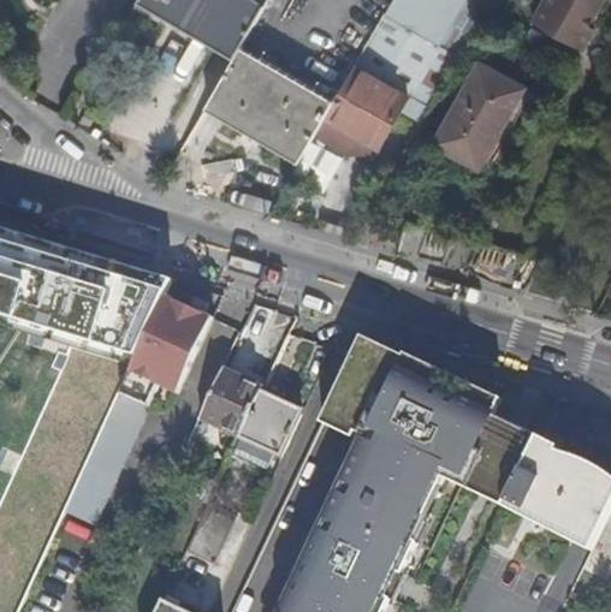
[(142,0),(232,49),(236,45),(261,0),(142,0)]
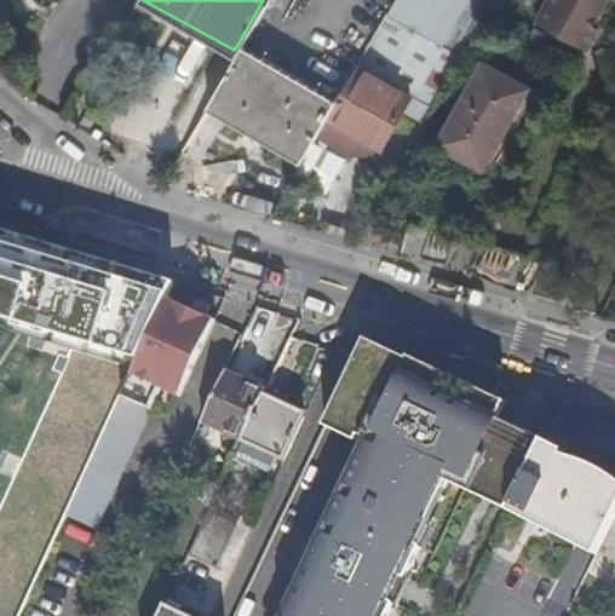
[(390,0),(383,12),(436,44),(459,0),(390,0)]
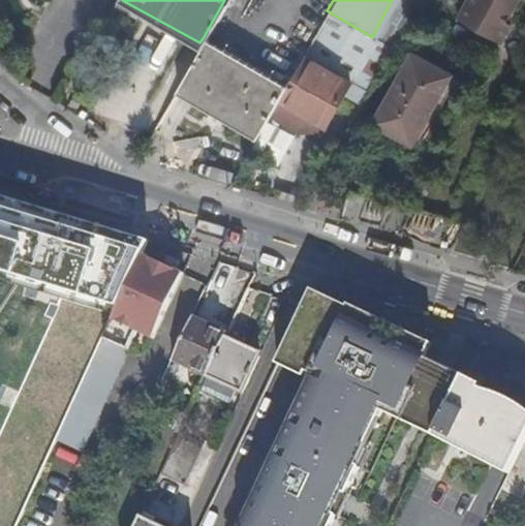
[(455,0),(450,8),(493,37),(505,21),(500,16),(511,0),(455,0)]
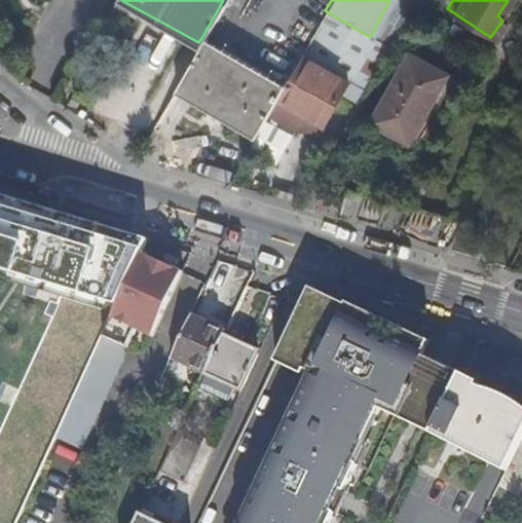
[(198,42),(170,91),(251,138),(265,112),(275,98),(282,84),(201,38),(198,42)]
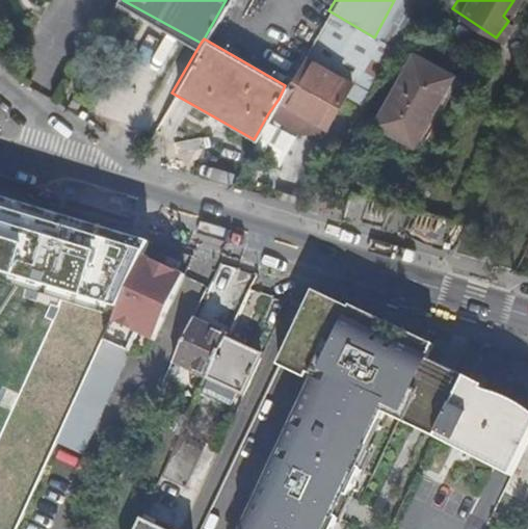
[(449,75),(411,53),(372,124),(412,144),(449,75)]
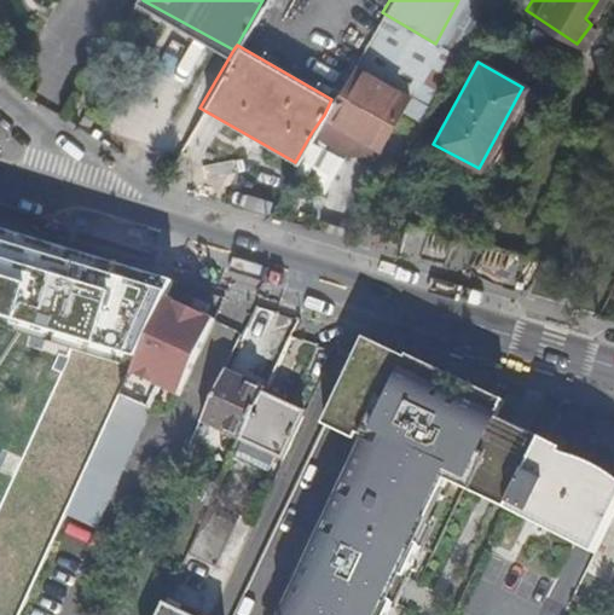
[(328,117),(376,145),(406,93),(358,65),(328,117)]
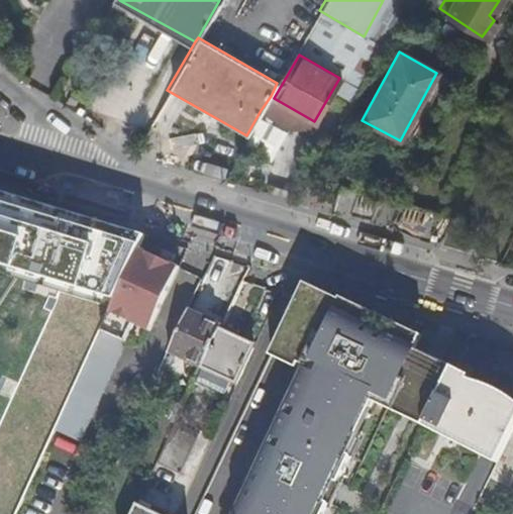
[(147,126),(164,133),(179,100),(164,93),(147,126)]
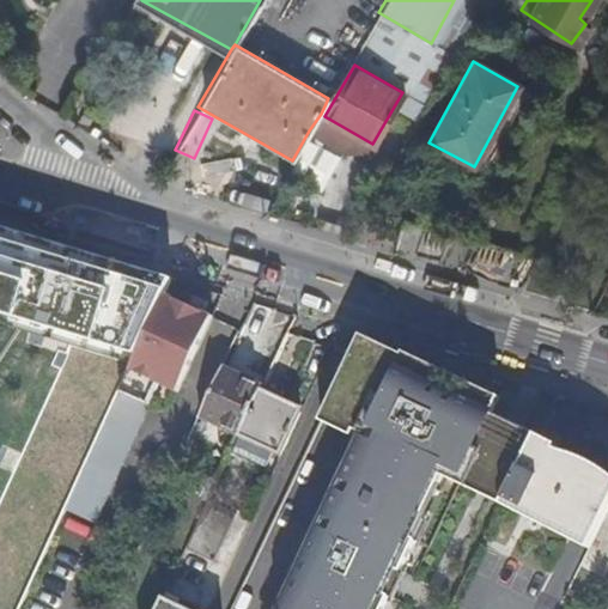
[(321,114),(309,131),(357,157),(365,154),(372,144),(324,116),(321,114)]
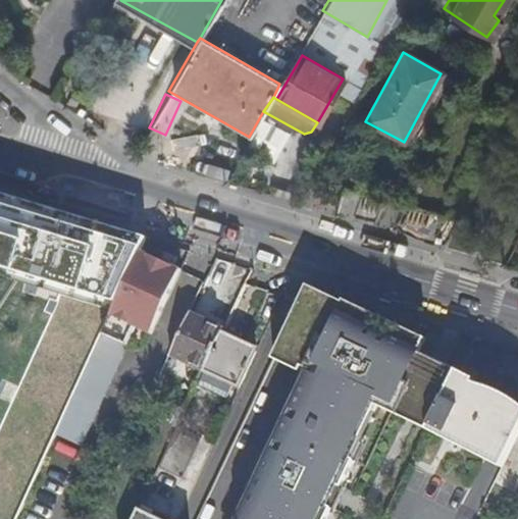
[(193,137),(186,165),(217,173),(225,145),(193,137)]
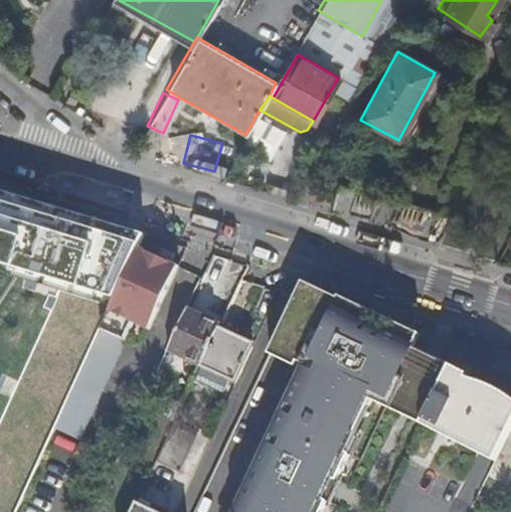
[(135,243),(142,231),(0,188),(0,262),(112,295),(135,243)]
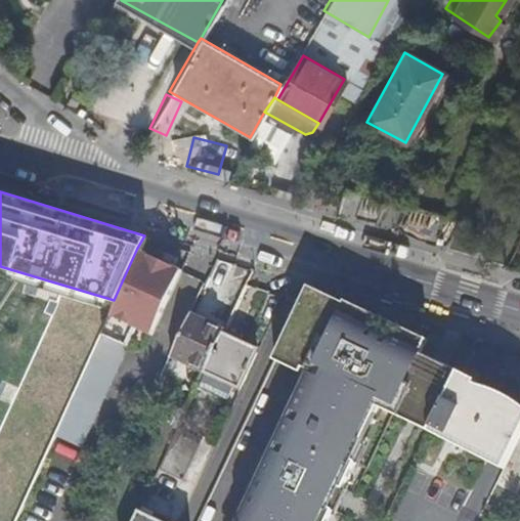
[(114,300),(54,432),(81,444),(135,324),(149,331),(178,267),(137,248),(114,300)]
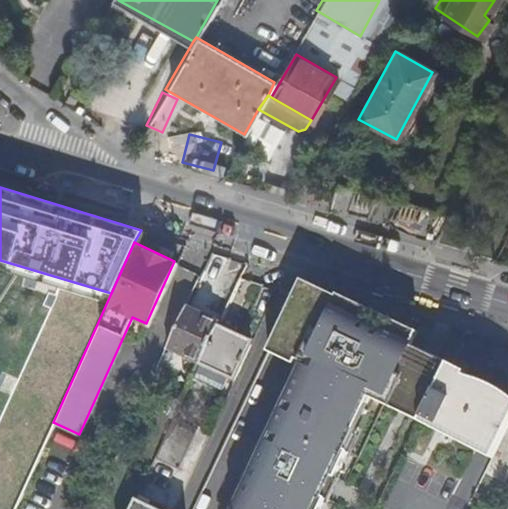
[(288,389),(231,508),(313,508),(320,495),(316,494),(326,474),(330,475),(343,448),(339,446),(363,396),(394,410),(416,421),(444,361),(423,350),(407,343),(414,328),(385,314),(383,318),(364,309),(366,305),(335,290),(334,292),(297,278),(263,349),(298,366),(293,375),(297,377),(291,390),(288,389)]
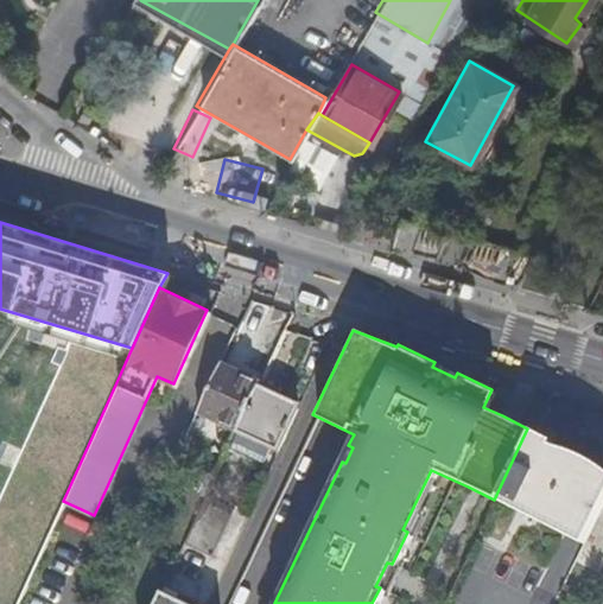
[(254,381),(255,380),(217,361),(195,412),(233,428),(237,418),(254,381)]
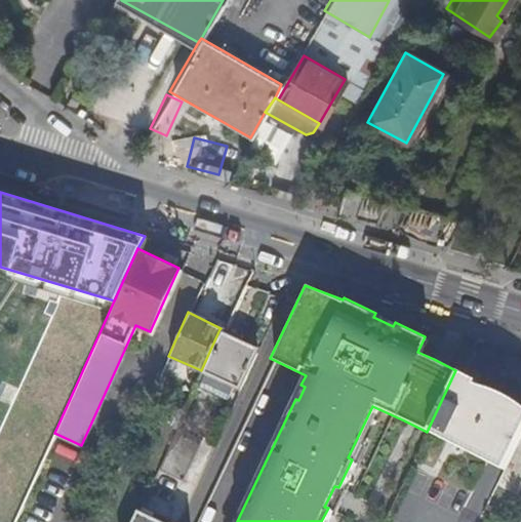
[(241,339),(219,329),(205,361),(201,370),(236,387),(253,350),(239,344),(241,339)]
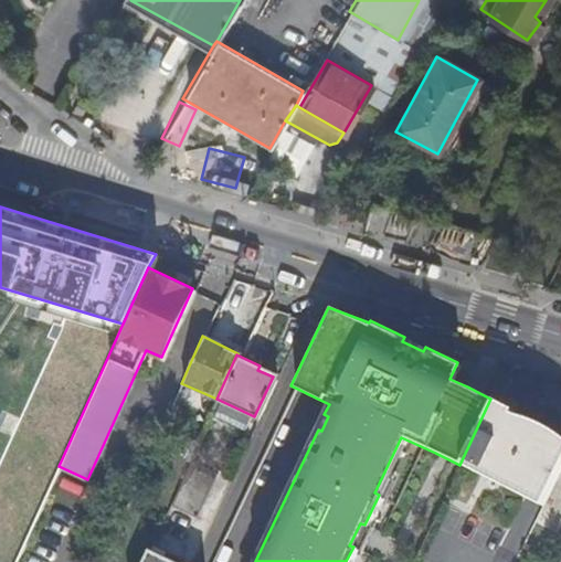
[(539,504),(554,473),(560,459),(560,435),(552,430),(541,423),(540,423),(528,416),(511,411),(509,411),(510,407),(490,399),(459,465),(539,504)]
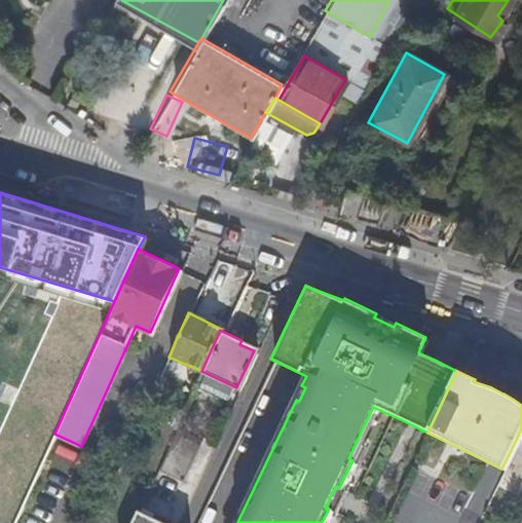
[(199,438),(176,427),(156,468),(180,479),(199,438)]
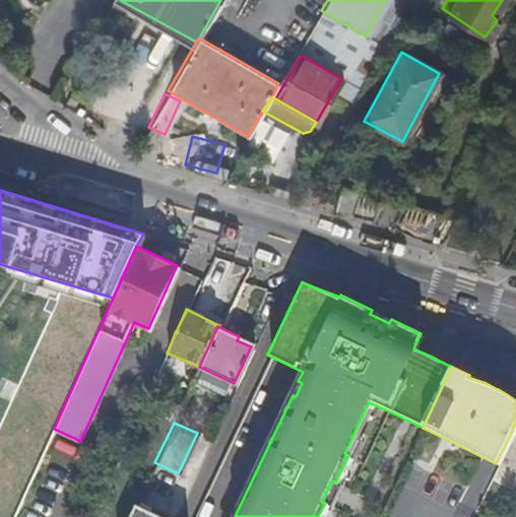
[(163,516),(135,504),(128,516),(163,516)]
